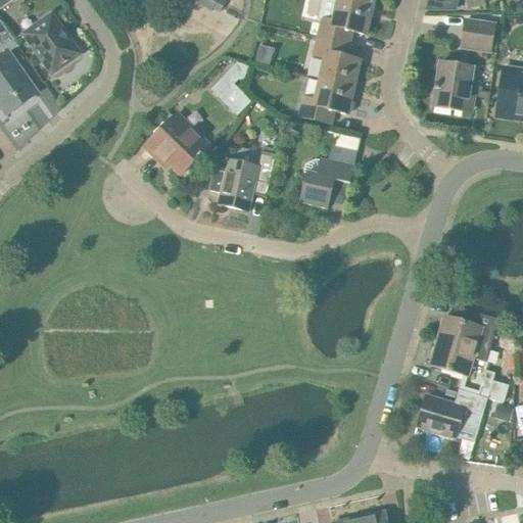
[(0,0),(0,9),(13,0),(0,0)]
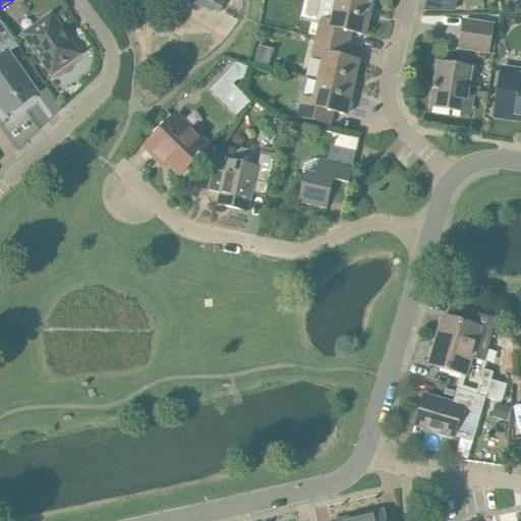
[(188,0),(210,11),(212,9),(219,13),(224,2),(220,0),(188,0)]
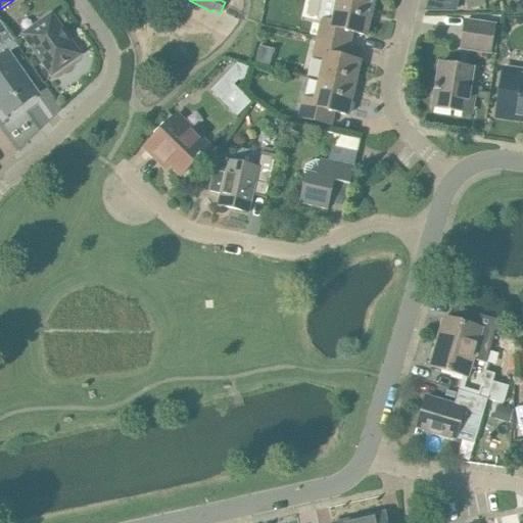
[(372,7),(339,0),(335,0),(331,20),(320,17),(316,37),(348,44),(351,31),(366,34),(372,7)]
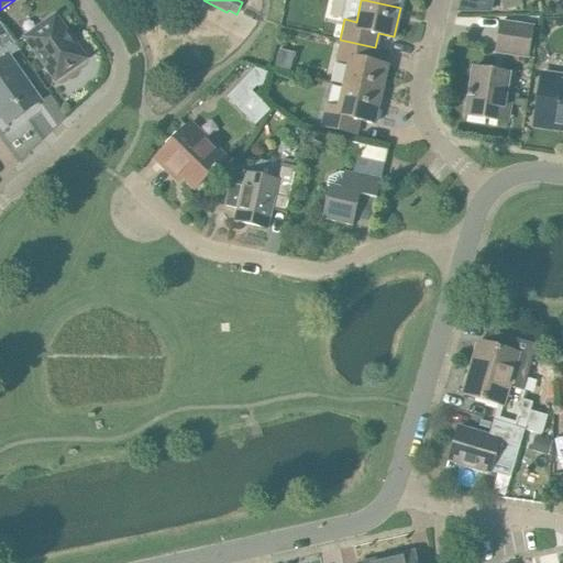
[(520,0),(499,0),(503,11),(522,6),(520,0)]
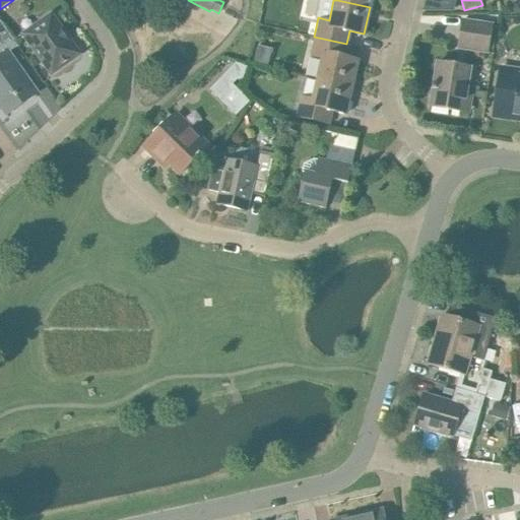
[(51,72),(77,53),(51,15),(24,34),(51,72)]
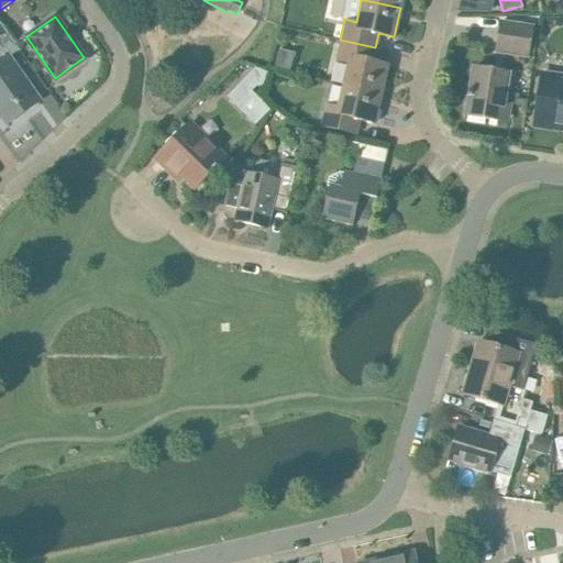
[(499,21),(495,54),(529,58),(533,26),(499,21)]
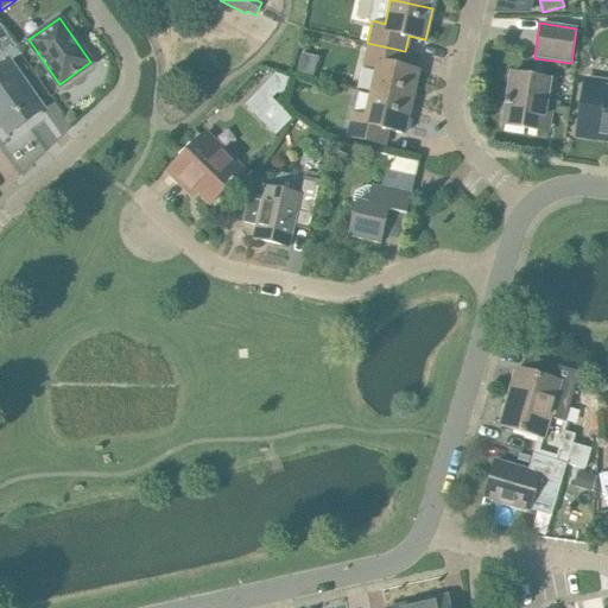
[(10,61),(20,52),(0,24),(0,121),(7,133),(43,108),(10,61)]
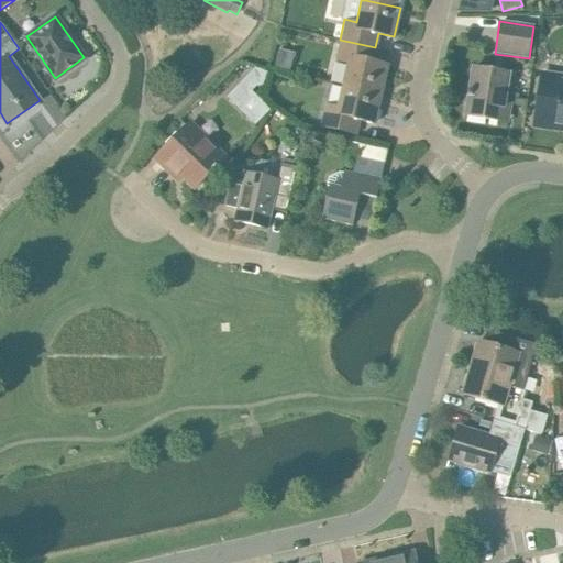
[(375,47),(340,40),(335,59),(346,63),(341,85),(381,95),(387,66),(372,63),(375,47)]
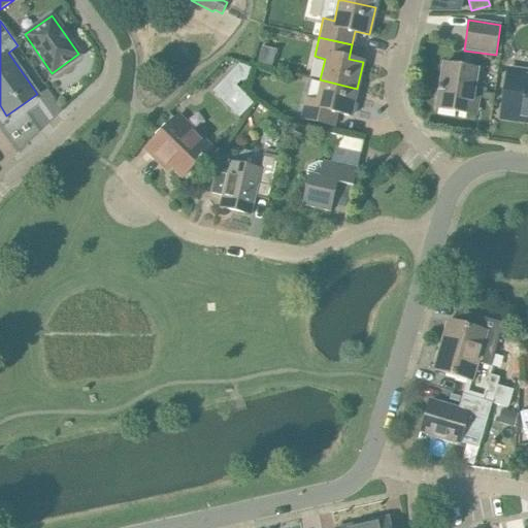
[(470,113),(477,69),(443,63),(436,108),(470,113)]
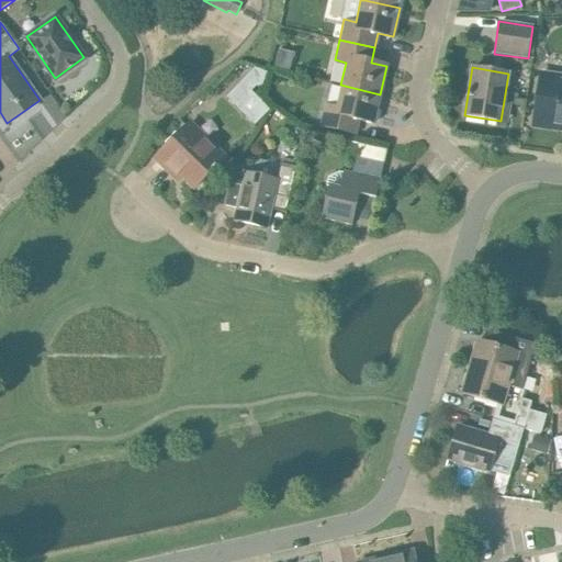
[(255,69),(227,97),(237,107),(250,92),(256,86),(261,86),(266,74),(255,69)]
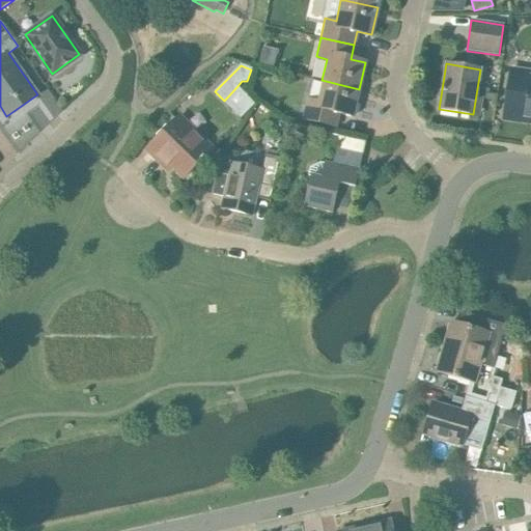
[(530,72),(509,68),(503,111),(530,114),(530,72)]
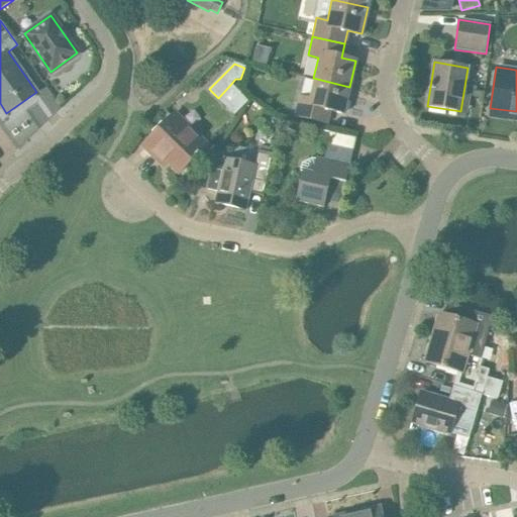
[(349,87),(313,78),(309,99),(298,96),(294,115),(326,122),(329,109),(343,112),(349,87)]
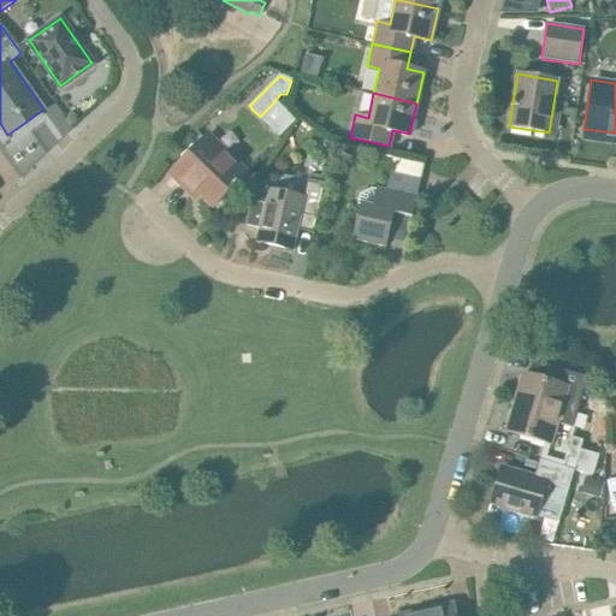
[(213,206),(247,172),(208,135),(170,173),(188,191),(194,187),(213,206)]
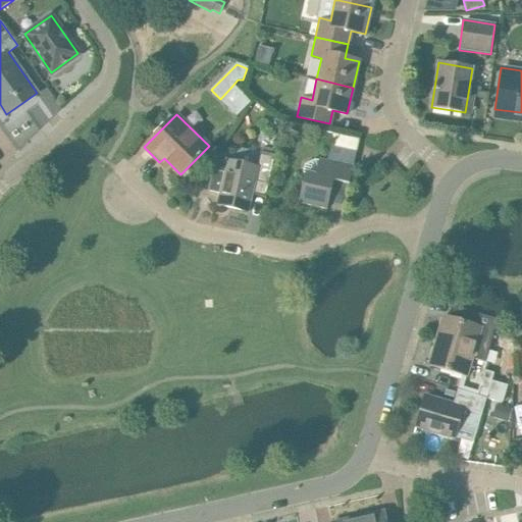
[(349,184),(356,151),(359,138),(320,128),(317,142),(330,145),(326,161),(319,159),(318,160),(315,159),(305,165),(303,173),(305,174),(299,202),(326,208),(332,180),(349,184)]
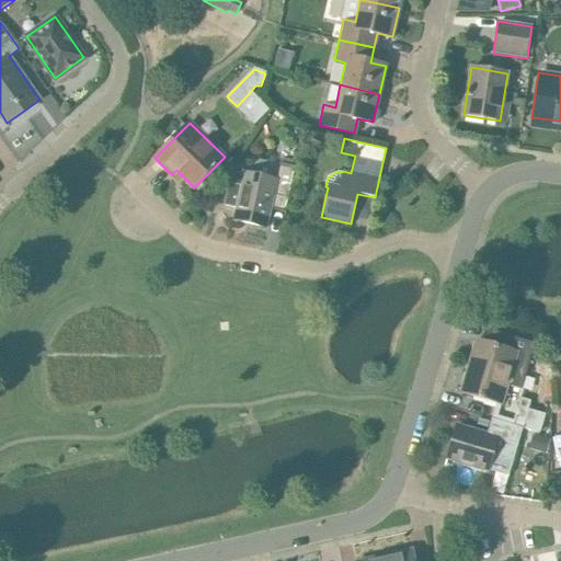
[(244,172),(241,185),(229,182),(224,204),(237,207),(233,219),(266,227),(274,193),(288,196),(295,165),(281,162),(276,180),(244,172)]
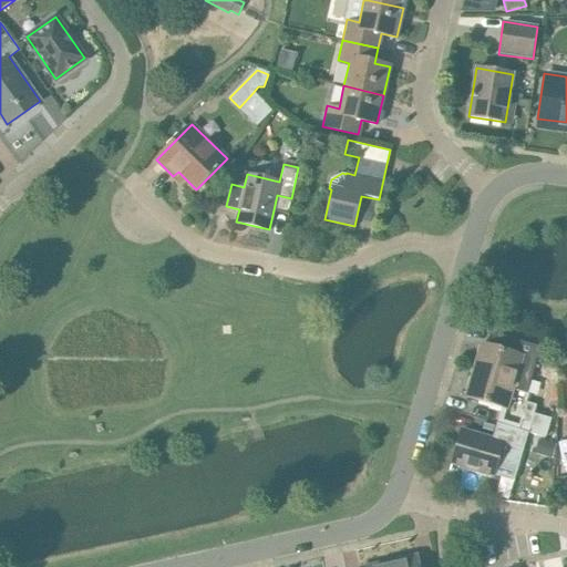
[(492,333),(488,346),(482,343),(466,397),(506,408),(512,389),(526,393),(539,347),(498,334),(492,333)]
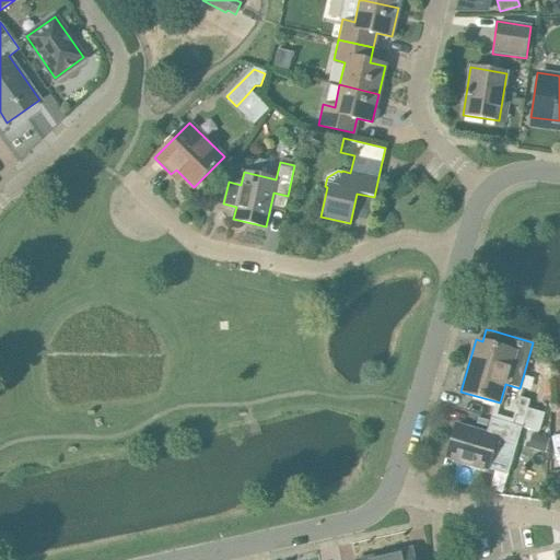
[(529,400),(518,397),(511,424),(521,428),(529,400)]
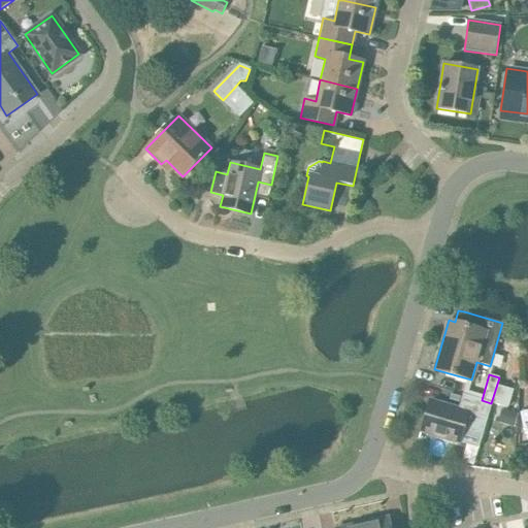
[(481,437),(491,403),(482,400),(463,395),(459,409),(429,400),(420,430),(459,441),(462,431),(481,437)]
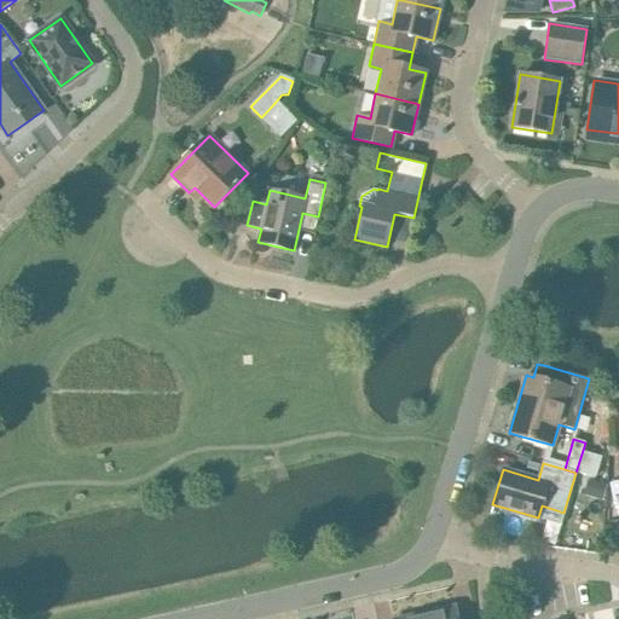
[(577,473),(574,493),(605,497),(607,478),(577,473)]
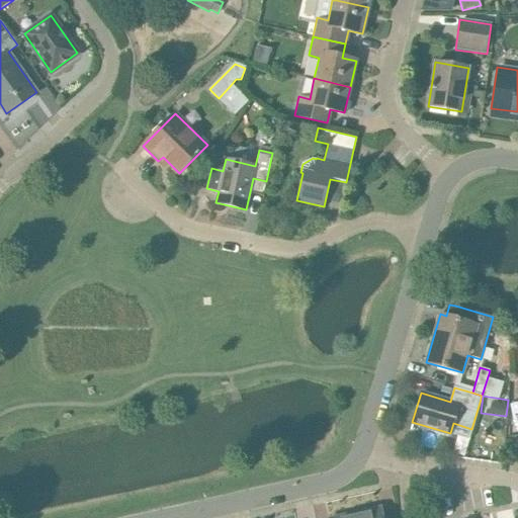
[(355,513),(355,517),(382,517),(380,507),(355,513)]
